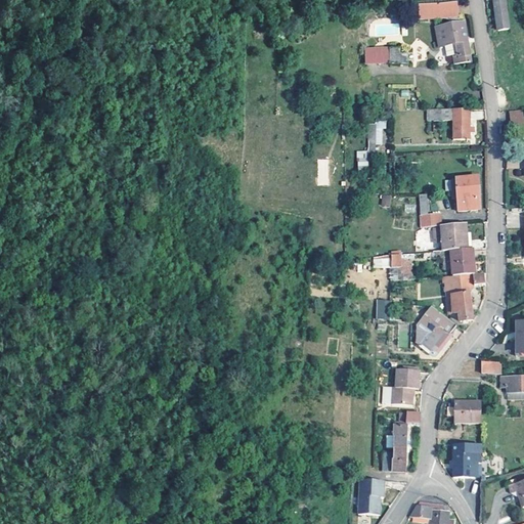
[(508,23),(505,0),(494,0),(494,3),(497,32),(509,32),(508,23)]
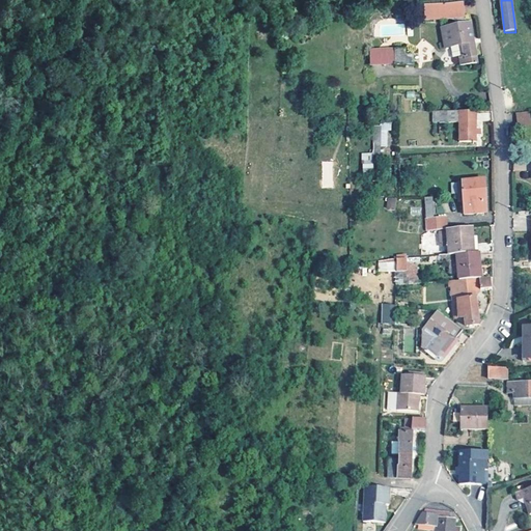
[(459,26),(449,28),(449,47),(451,47),(464,45),(466,57),(458,58),(460,65),(477,65),(471,25),(467,26),(465,3),(450,5),(450,18),(453,20),(459,22),(459,26)]
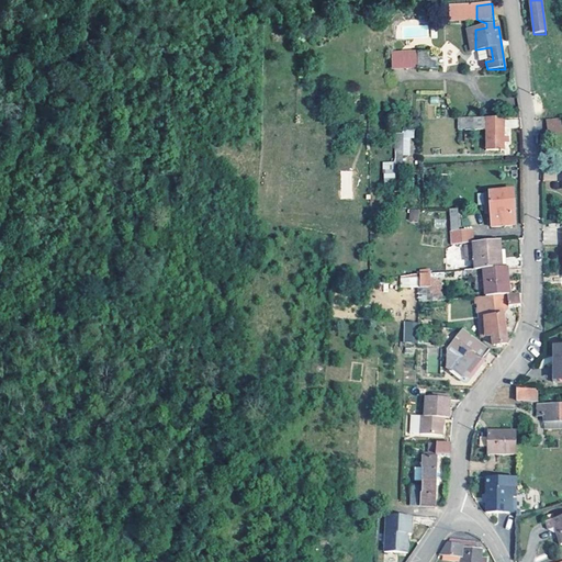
[(476,19),(476,6),(469,6),(457,7),(460,21),(462,21),(463,23),(470,22),(469,20),(476,19)]
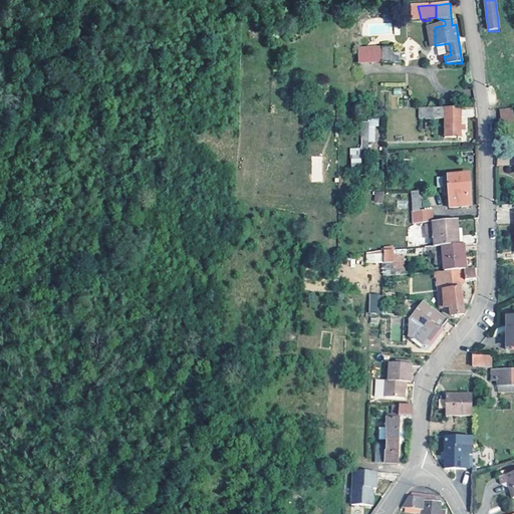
[(368,34),(383,34),(383,25),(368,25),(368,34)]
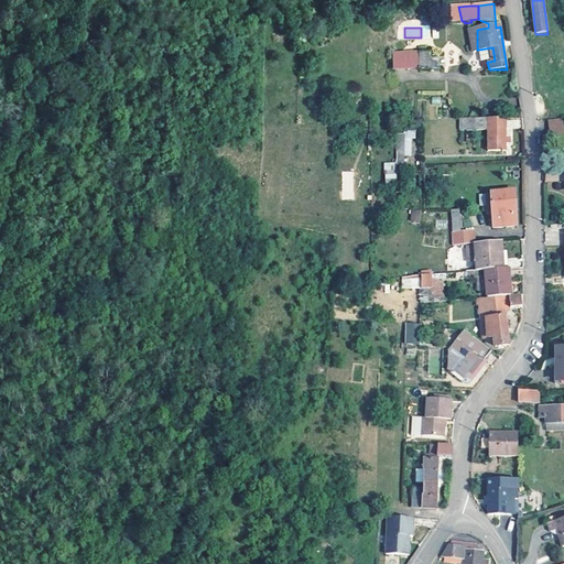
[(430,54),(430,44),(418,44),(418,54),(430,54)]
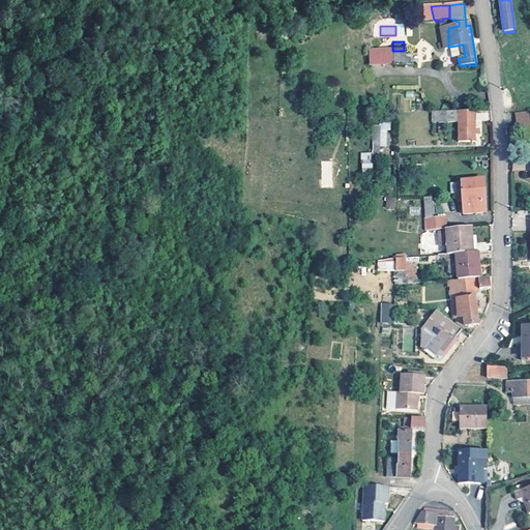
[(465,57),(463,45),(450,47),(452,59),(458,58),(465,57)]
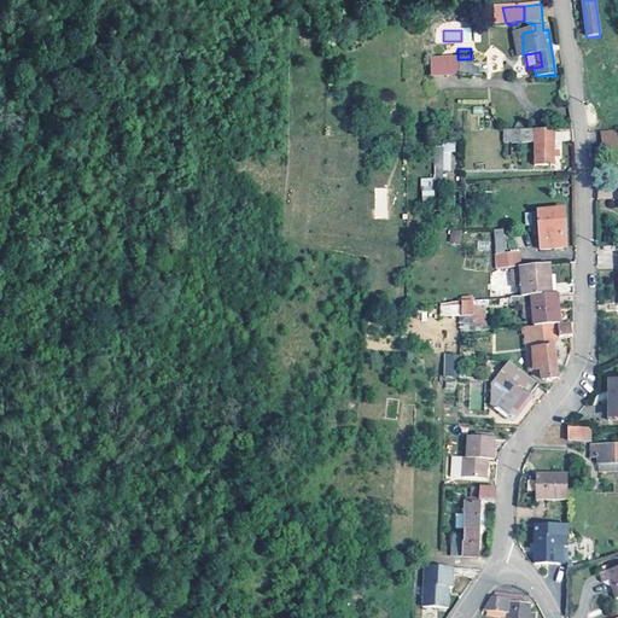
[(458,59),(430,59),(431,73),(431,80),(459,79),(459,71),(458,59)]
